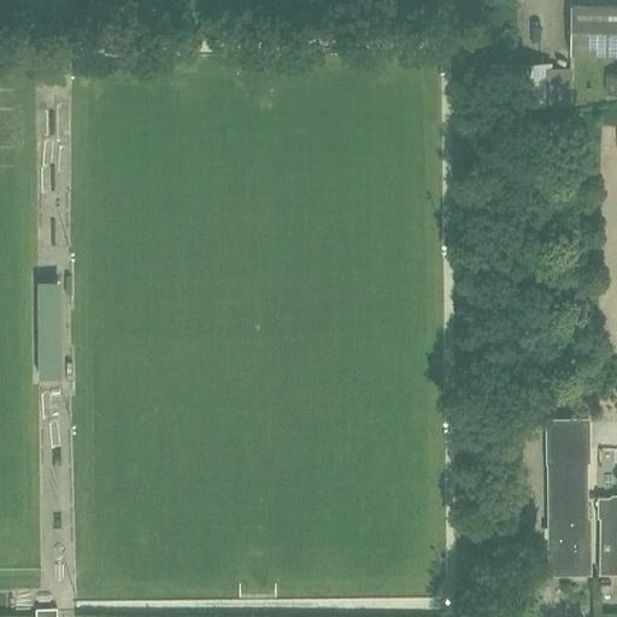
[(616,5),(571,5),(570,53),(616,53),(616,5)]
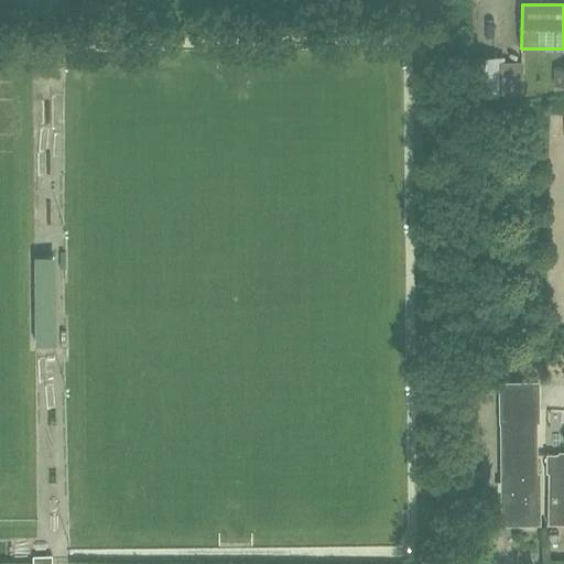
[(503,94),(505,57),(475,57),(474,98),(497,98),(497,94),(503,94)]
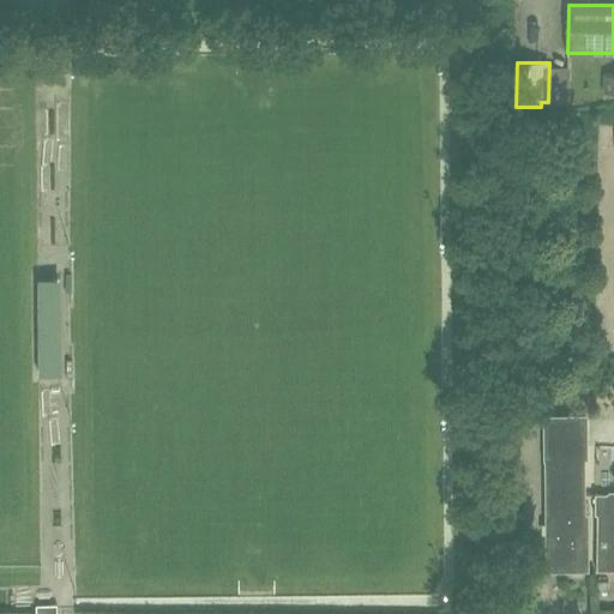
[(585,517),(585,461),(587,461),(587,419),(546,420),(547,573),(588,572),(588,517),(585,517)]
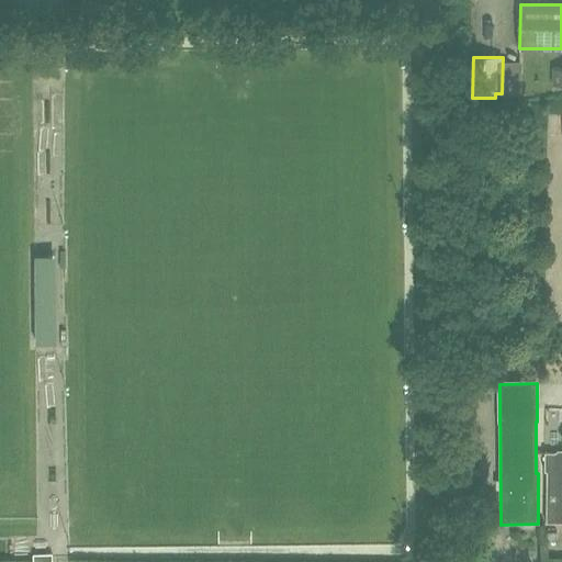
[(561,450),(557,450),(554,452),(544,452),(544,472),(547,472),(547,523),(561,523),(561,450)]
